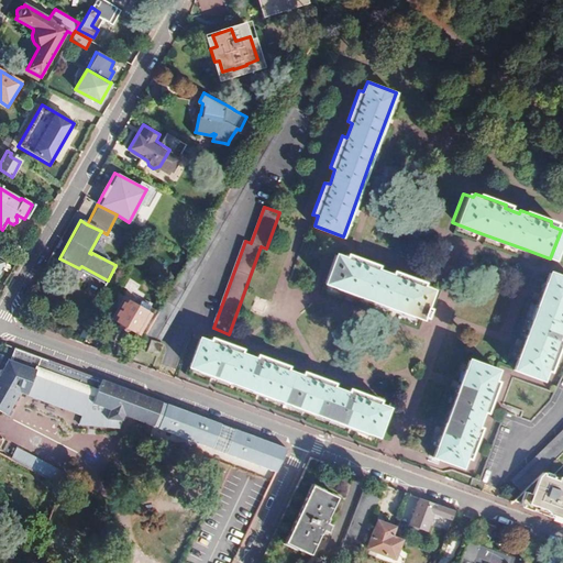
[(348,258),(337,255),(327,284),(349,291),(394,309),(424,320),(424,318),(428,319),(430,310),(428,309),(434,290),(423,287),(426,283),(394,271),(392,275),(378,269),(379,265),(349,254),(348,258)]
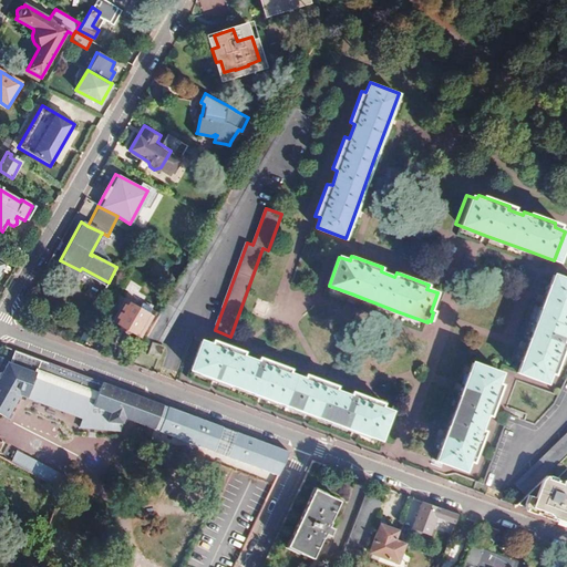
[(566,279),(555,276),(546,300),(528,348),(519,372),(548,383),(553,373),(557,374),(566,344),(566,342),(564,341),(566,332),(566,279)]
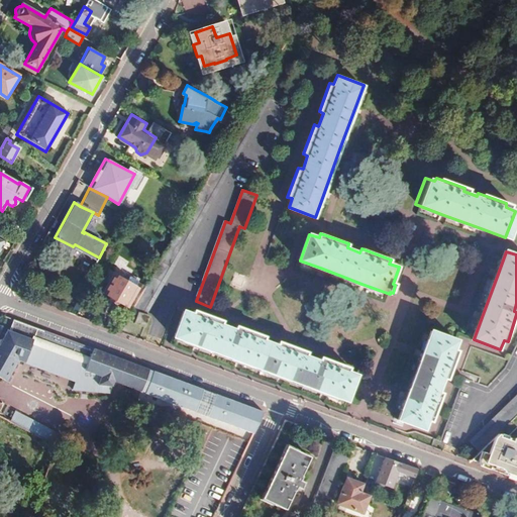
[(114,274),(104,293),(111,297),(110,299),(111,302),(117,305),(120,304),(121,302),(127,306),(138,287),(114,274)]
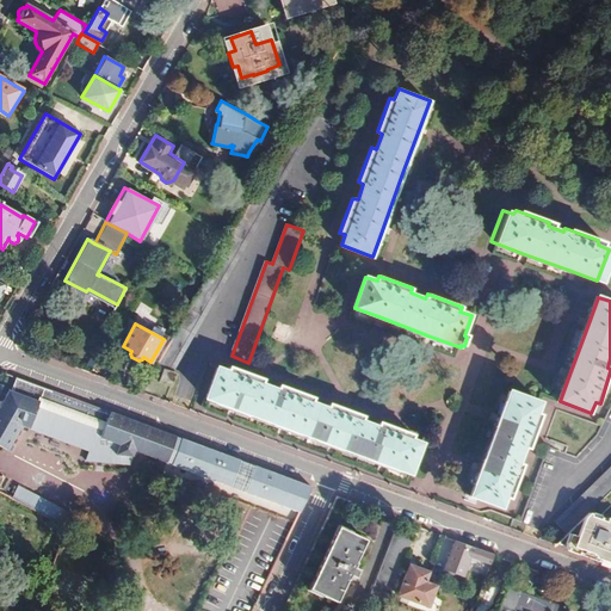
[(218,368),(207,399),(235,409),(283,426),(331,444),(382,463),(413,475),(425,443),(413,439),(414,434),(381,423),(378,426),(363,420),(364,415),(331,403),(328,408),(314,402),(315,397),(282,386),(279,390),(264,383),(265,380),(232,368),(230,371),(218,368)]
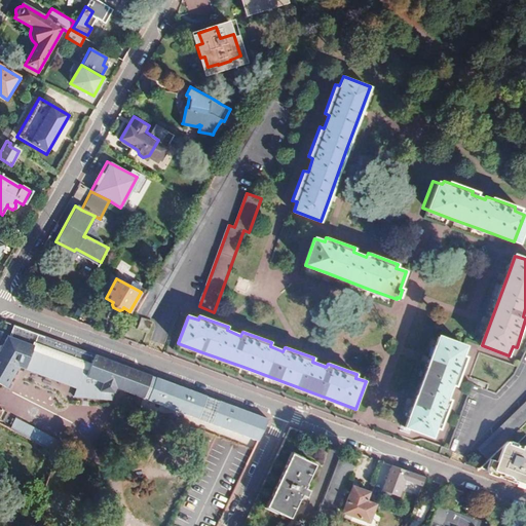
[(147,321),(142,318),(138,330),(149,335),(153,323),(147,321)]
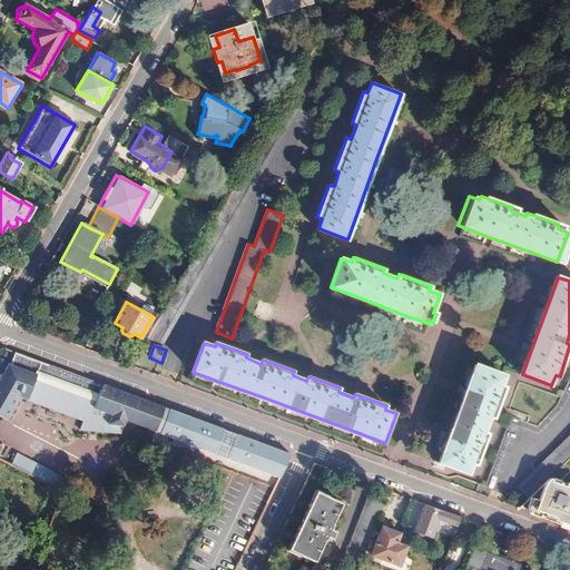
[(37,360),(13,351),(9,364),(7,363),(0,375),(0,415),(6,419),(19,395),(82,420),(79,429),(120,431),(125,419),(155,430),(164,406),(37,360)]
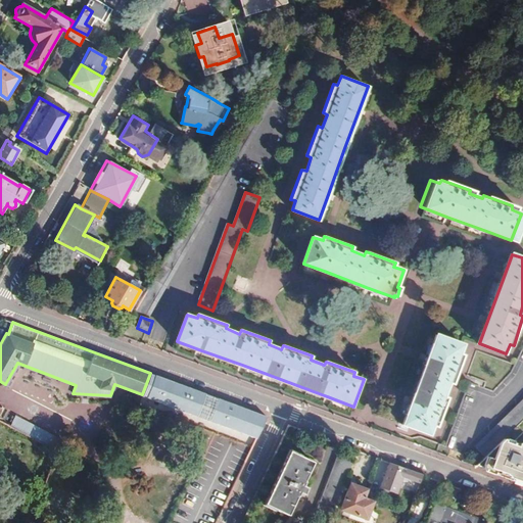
[(464,344),(436,334),(427,360),(420,379),(412,402),(403,425),(430,435),(434,425),(438,426),(448,397),(444,395),(446,389),(449,382),(454,383),(459,370),(464,354),(461,352),(464,344)]
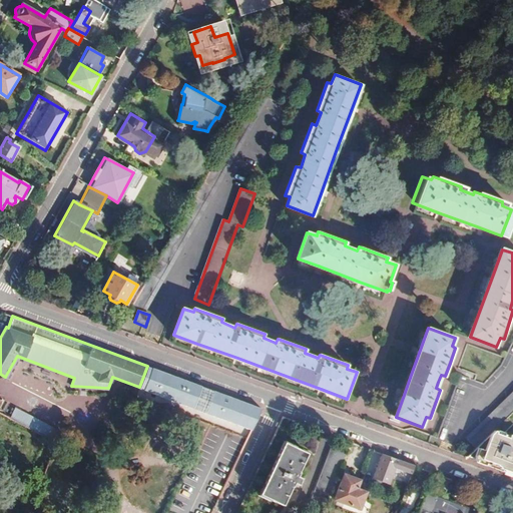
[(260,407),(147,366),(139,387),(246,431),(260,407)]
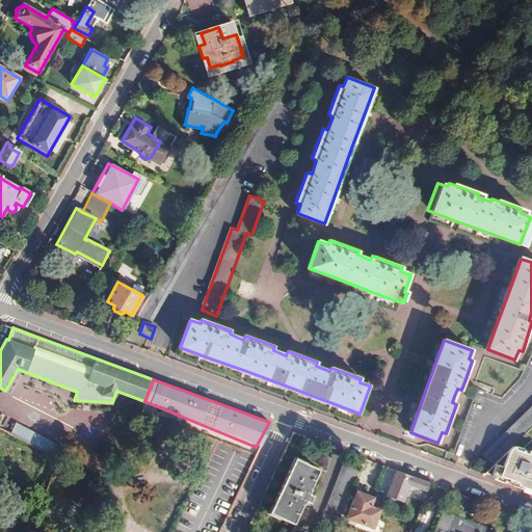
[(531,407),(485,456),(494,464),(513,445),(531,425),(531,407)]
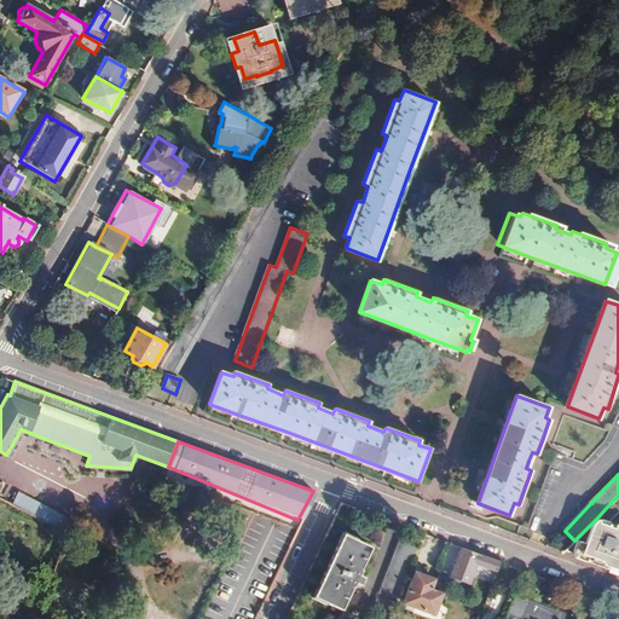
[(7,485),(1,498),(68,532),(73,518),(7,485)]
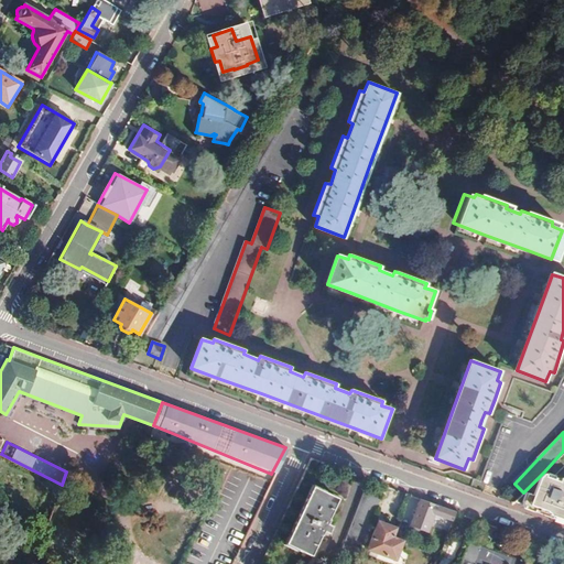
[(562,477),(544,472),(523,492),(514,501),(534,509),(535,508),(548,511),(546,512),(561,518),(563,519),(563,476),(562,475),(562,477)]
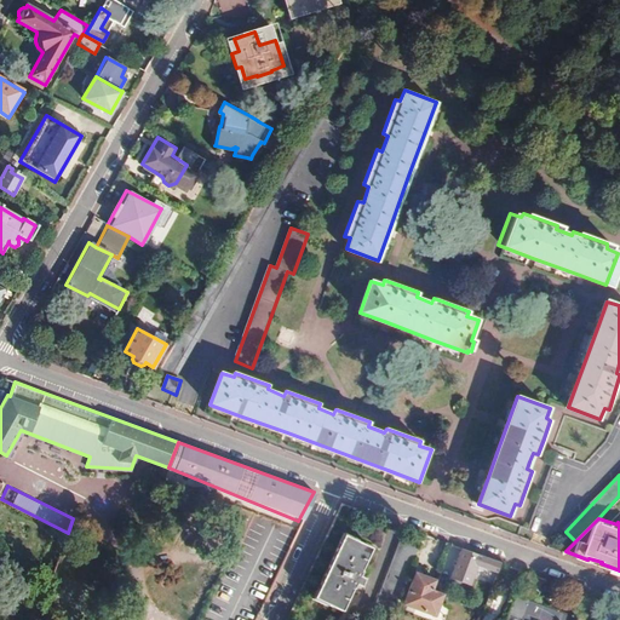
[(372,549),(343,535),(314,597),(343,610),(352,590),(354,590),(355,587),(360,591),(363,583),(362,581),(365,577),(360,574),(372,549)]
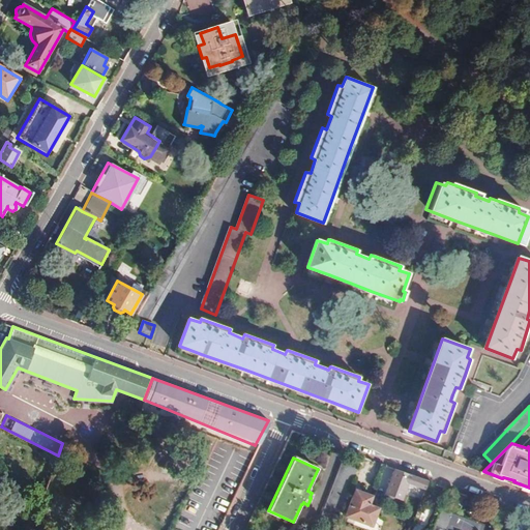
[(321,513),(336,519),(355,467),(340,462),(321,513)]
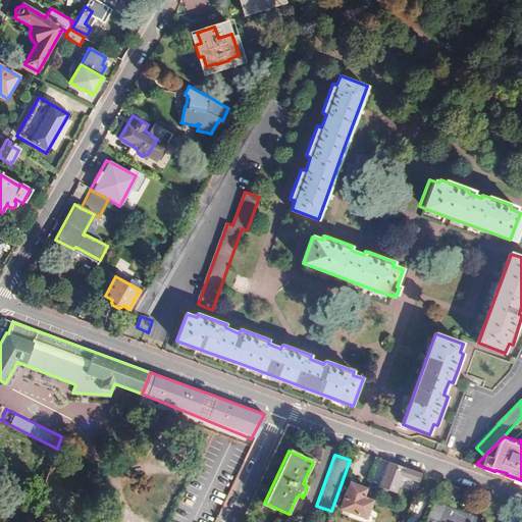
[(404,466),(388,461),(379,484),(388,487),(387,492),(396,496),(402,475),(419,481),(423,473),(404,466)]
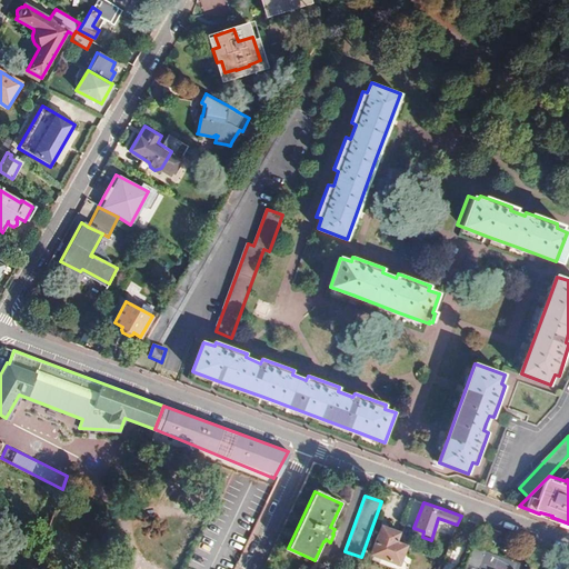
[(399,531),(379,523),(369,552),(397,563),(406,542),(396,539),(399,531)]
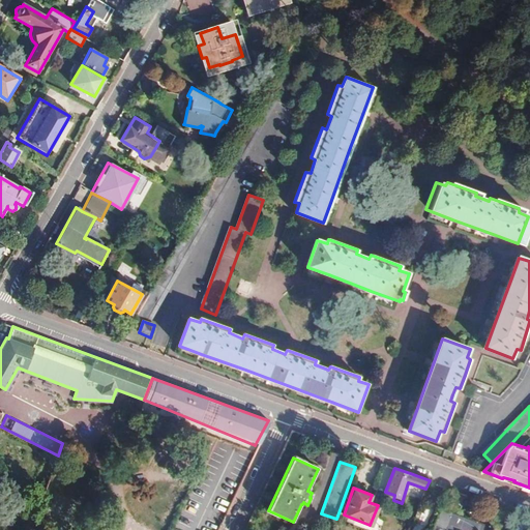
[(382,492),(376,490),(373,500),(378,503),(382,492)]
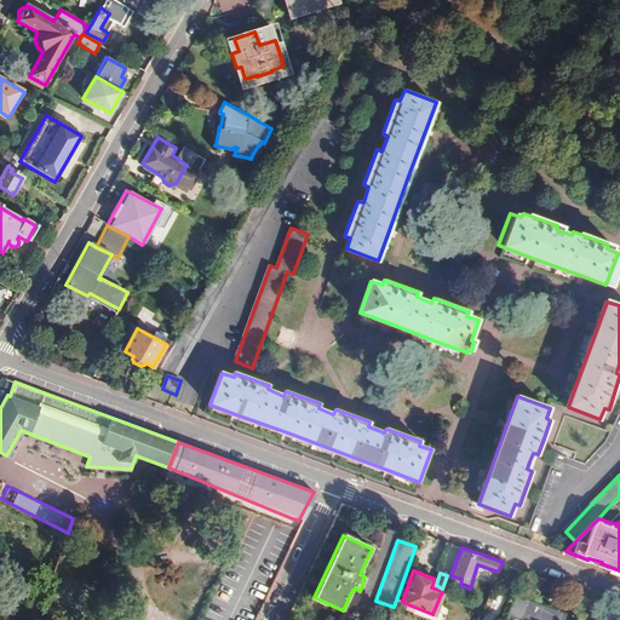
[(575,619),(578,616),(514,592),(511,598),(505,609),(534,619),(575,619)]
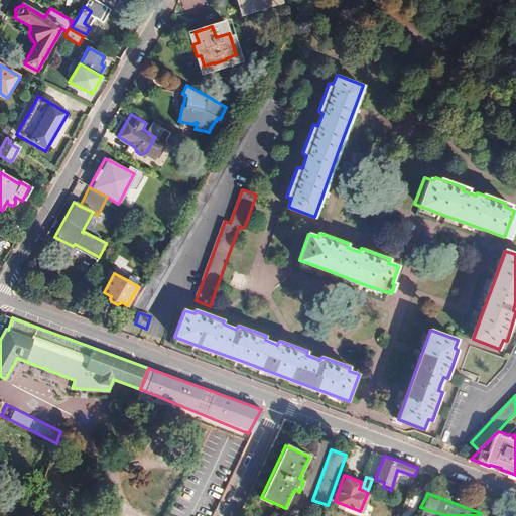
[(29,515),(33,508),(26,505),(22,514),(24,515),(29,515)]
